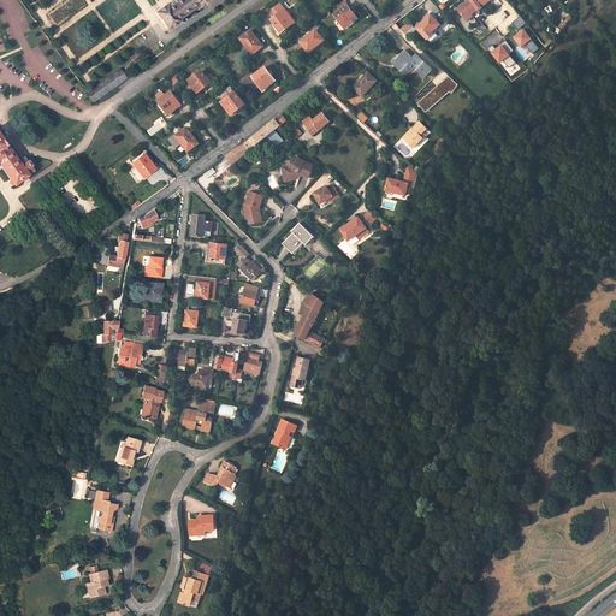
[(172,0),(167,5),(166,4),(155,12),(167,28),(178,21),(178,19),(197,5),(199,6),(202,4),(203,5),(209,0),(172,0)]
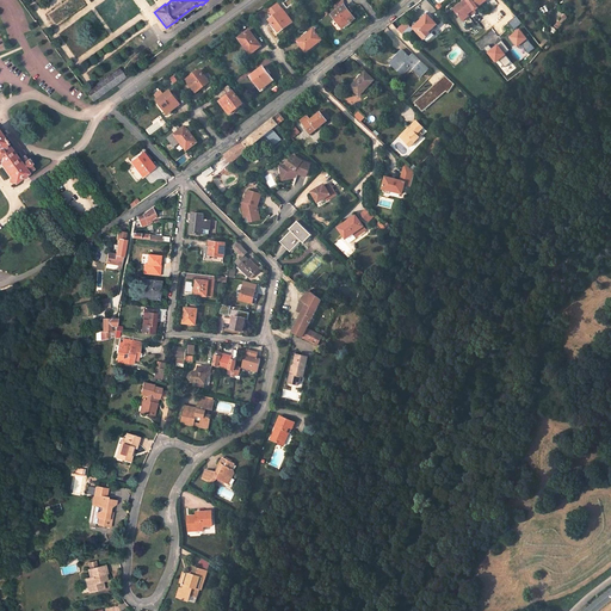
[(473,0),(466,0),(454,8),(462,19),(474,10),(475,11),(479,8),(479,7),(473,0)]
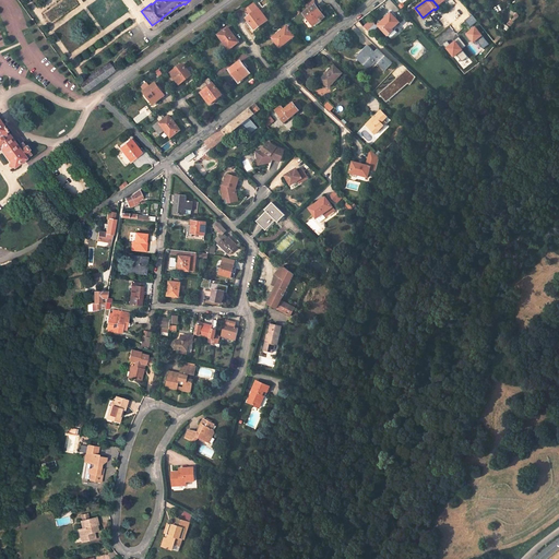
[(323,16),(314,4),(304,13),(312,25),(323,16)]
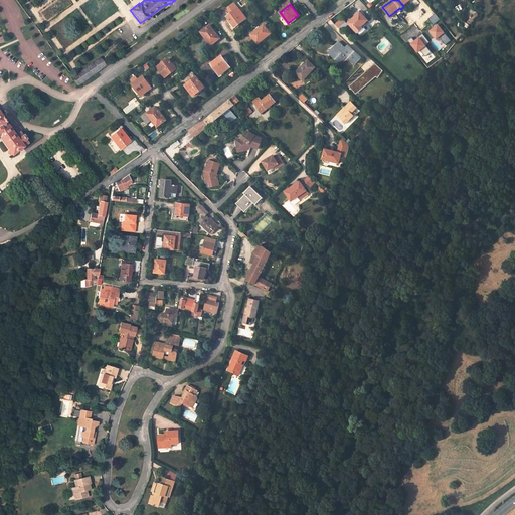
[(238,7),(227,15),(234,25),(245,16),(238,7)]
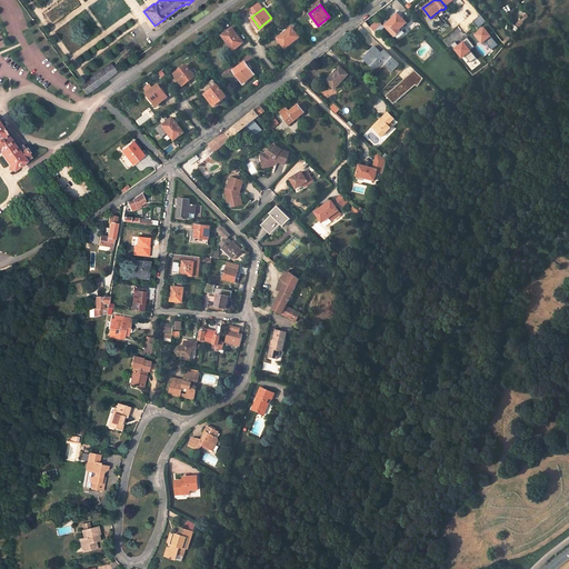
[(441,9),(430,18),(431,20),(443,11),(442,10),(441,9)]
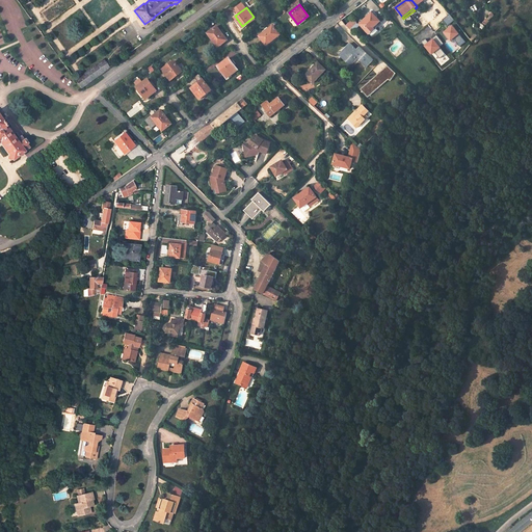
[(491,11),(485,19),(488,22),(495,15),(491,11)]
